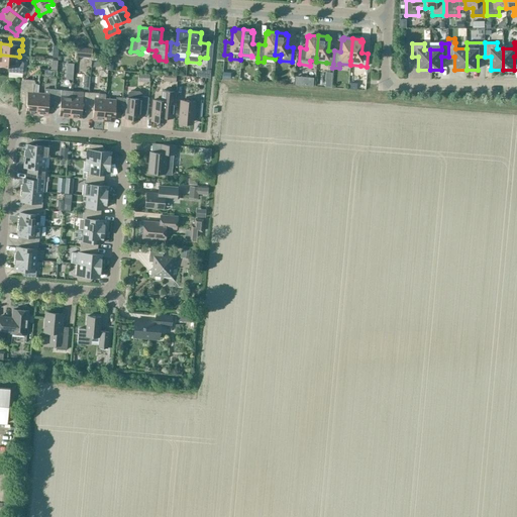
[(75,57),(83,58),(84,48),(76,47),(75,57)]
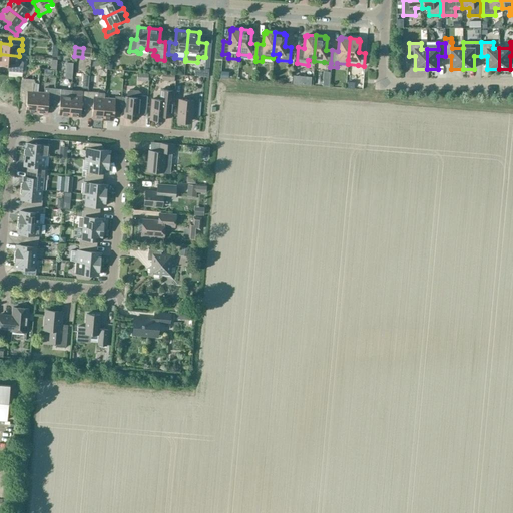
[(19,56),(0,54),(0,65),(8,66),(7,72),(22,73),(23,61),(18,61),(19,56)]
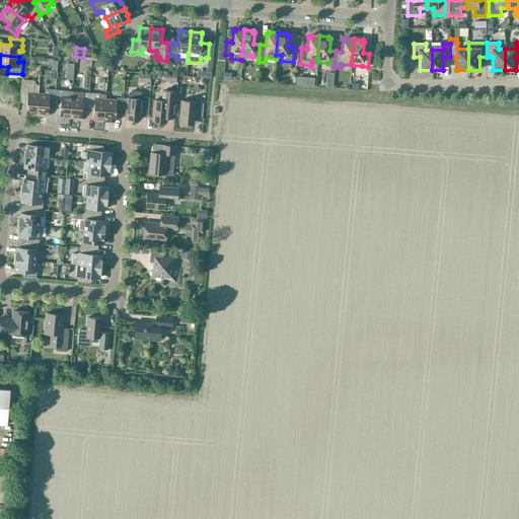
[(305,78),(304,86),(313,86),(314,78),(305,78)]
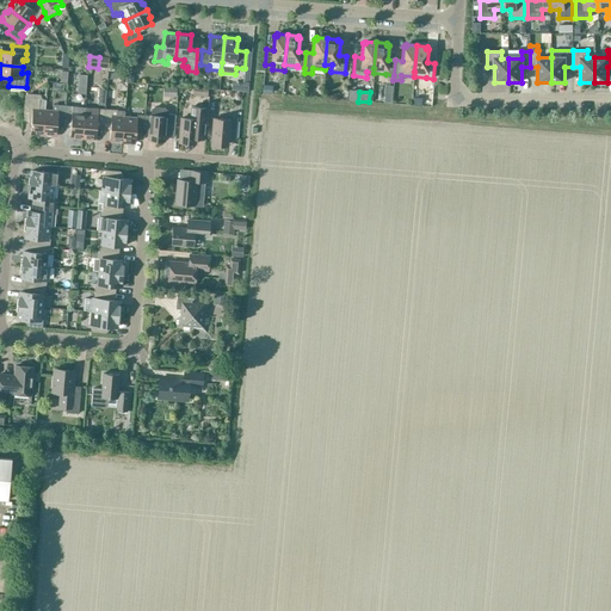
[(43,134),(45,110),(38,110),(39,96),(29,94),(24,97),(23,121),(31,121),(30,133),(31,133),(31,135),(38,136),(41,134),(43,134)]
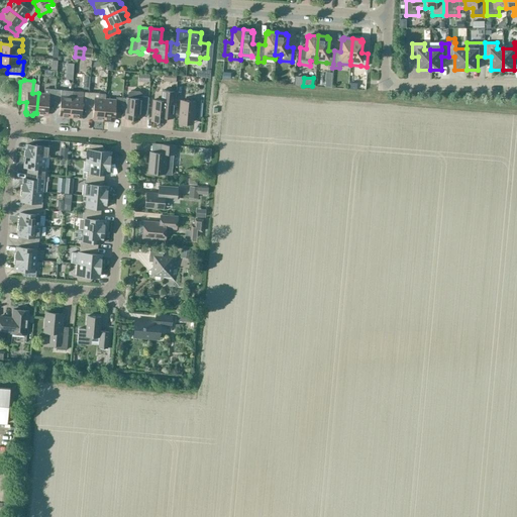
[(38,93),(36,113),(38,113),(40,115),(46,116),(46,114),(47,114),(48,104),(54,105),(56,90),(44,89),(44,94),(38,93)]
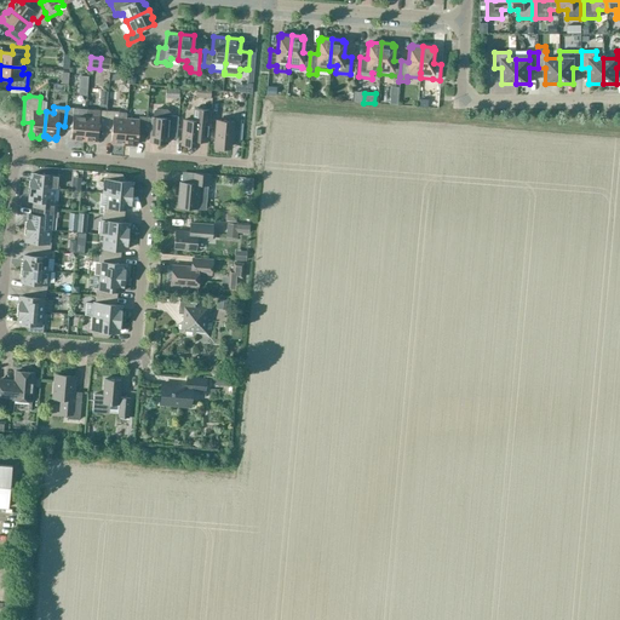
[(67,107),(67,108),(64,126),(72,126),(70,138),(72,138),(72,141),(79,141),(81,139),(84,139),(86,115),(87,109),(67,107)]
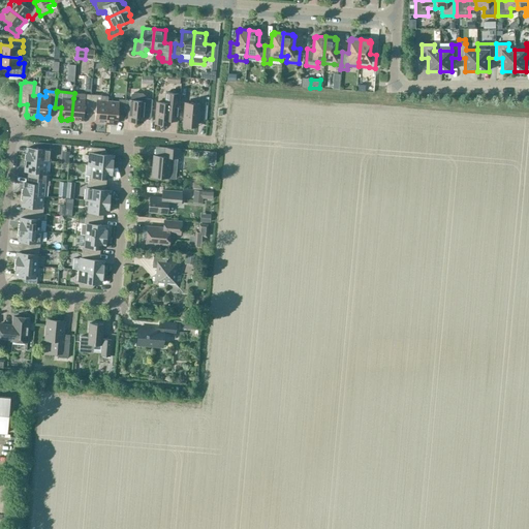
[(152,99),(145,99),(145,95),(143,93),(133,92),(131,94),(130,100),(129,109),(128,121),(142,123),(143,118),(150,119),(152,99)]
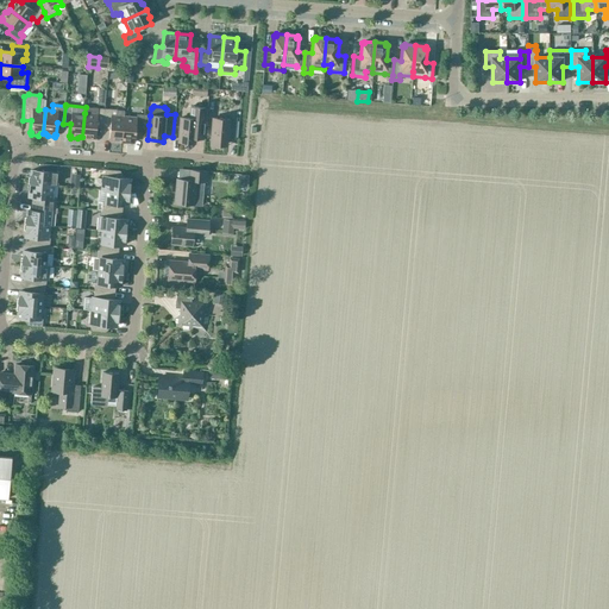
[(85,113),(82,137),(85,137),(87,139),(94,140),(94,138),(95,138),(96,126),(102,126),(104,112),(105,110),(86,107),(85,113)]
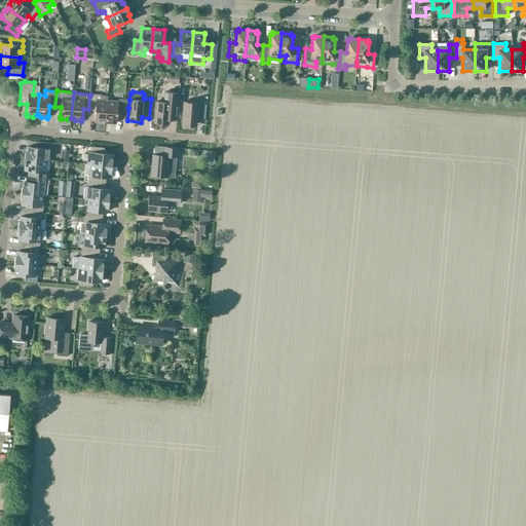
[(168,120),(176,120),(179,94),(164,92),(163,103),(156,102),(154,123),(167,124),(168,120)]
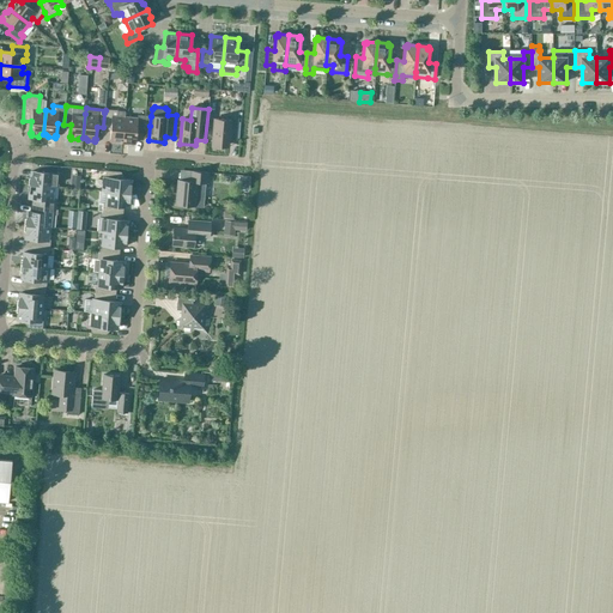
[(104,113),(103,127),(110,128),(109,140),(110,140),(110,143),(117,143),(120,141),(122,141),(125,117),(125,111),(117,111),(105,110),(104,113)]
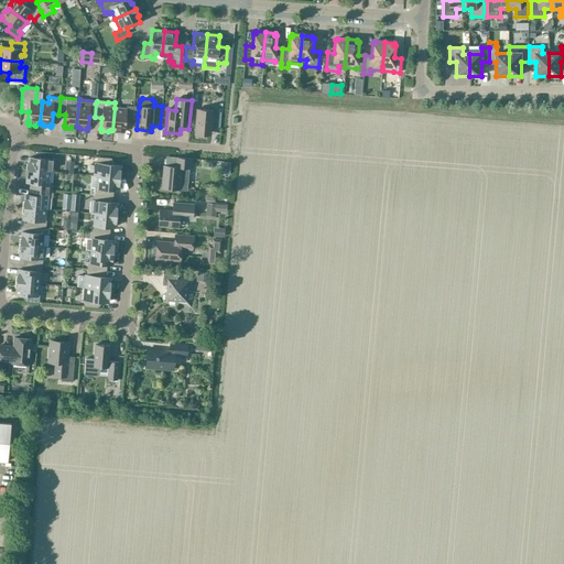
[(115,108),(112,130),(115,130),(117,132),(123,132),(123,131),(125,131),(126,120),(132,120),(132,115),(133,107),(127,106),(126,109),(115,108)]
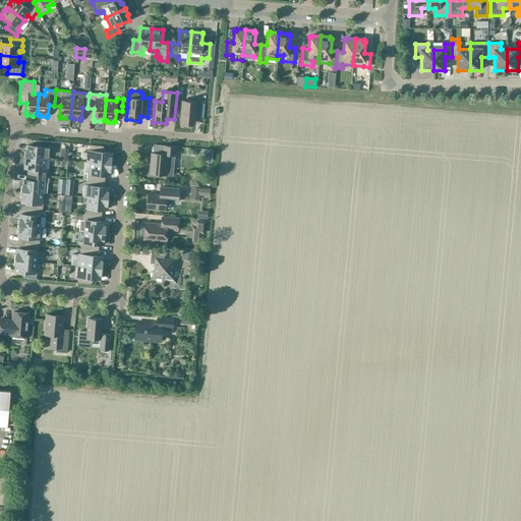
[(200,120),(203,101),(195,100),(195,103),(182,102),(180,122),(193,123),(194,119),(200,120)]
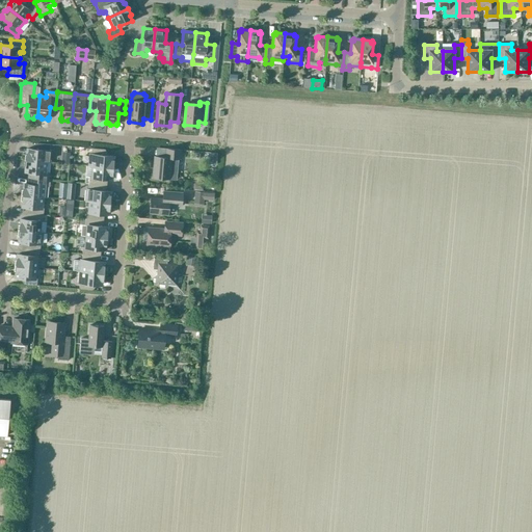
[(27,149),(26,160),(46,162),(50,162),(51,150),(49,150),(49,144),(36,143),(35,150),(27,149)]
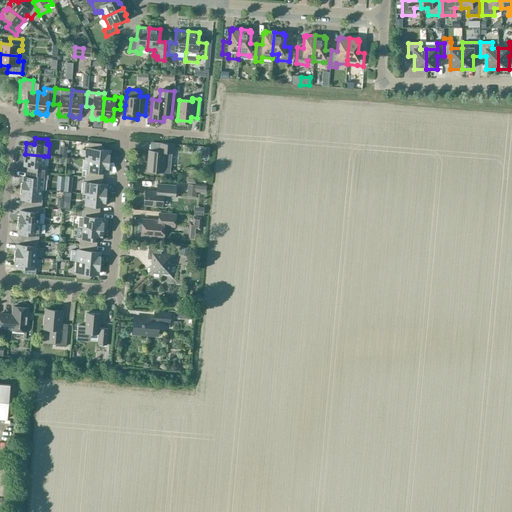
[(85,160),(89,160),(108,162),(109,151),(100,150),(101,144),(88,143),(88,149),(86,149),(85,160)]
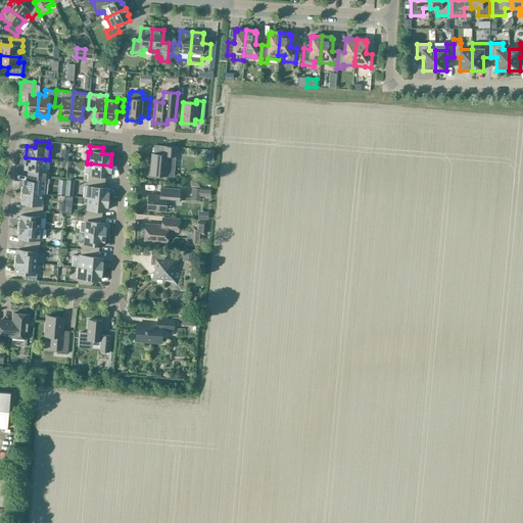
[(151,154),(149,175),(173,177),(175,156),(177,156),(177,149),(162,148),(162,154),(151,154)]
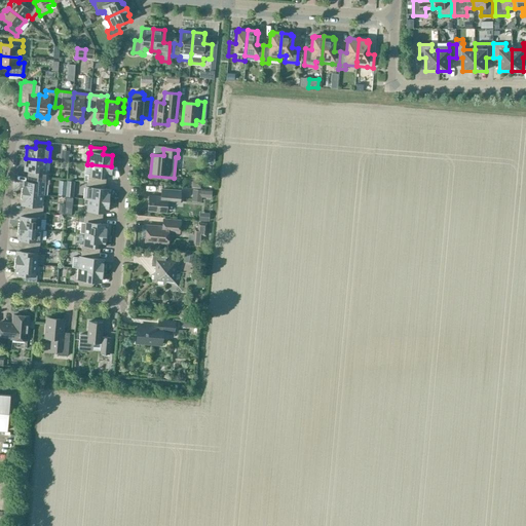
[(207,150),(205,161),(214,162),(215,151),(207,150)]
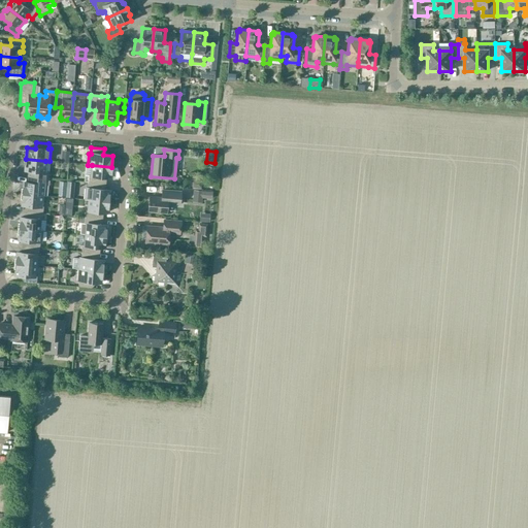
[(33,177),(45,178),(46,172),(44,171),(45,161),(26,159),(25,170),(33,171),(33,177)]
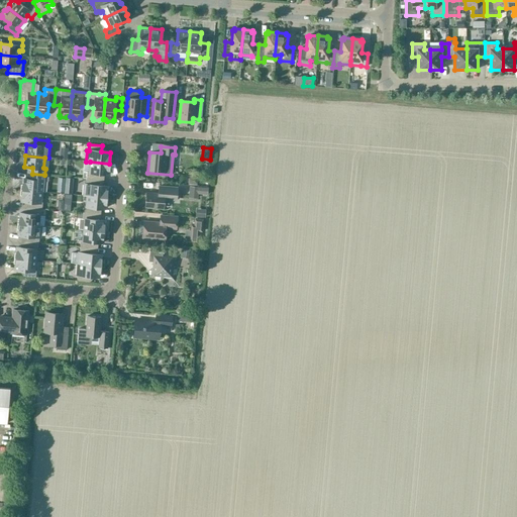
[(87,172),(86,179),(99,180),(99,177),(104,177),(104,174),(108,175),(109,164),(90,162),(89,172),(87,172)]
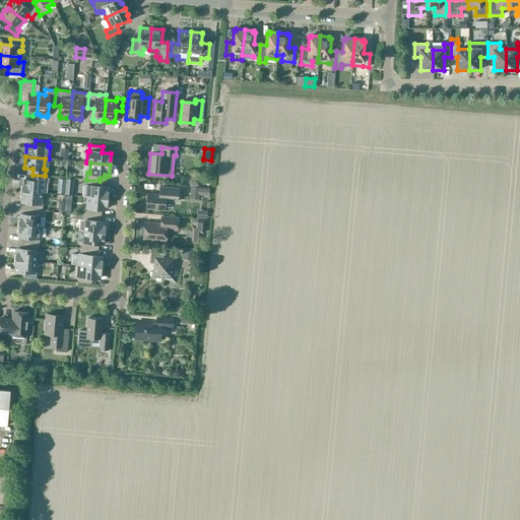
[(23,180),(22,191),(41,193),(45,193),(46,183),(48,183),(49,176),(45,176),(33,175),(31,181),(23,180)]
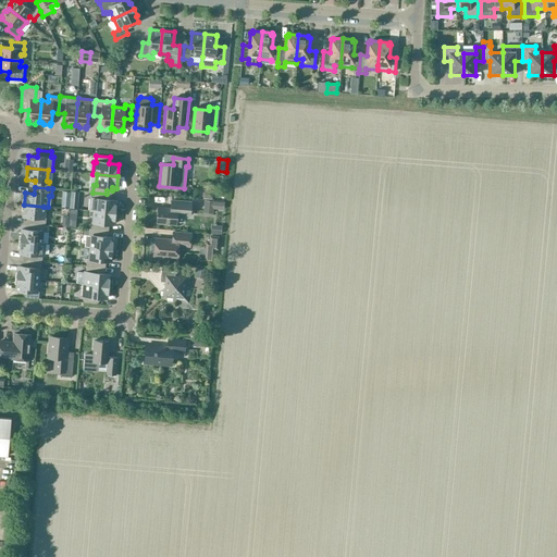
[(94,211),(114,212),(115,200),(106,200),(107,194),(93,193),(91,199),(90,199),(89,211),(94,211)]
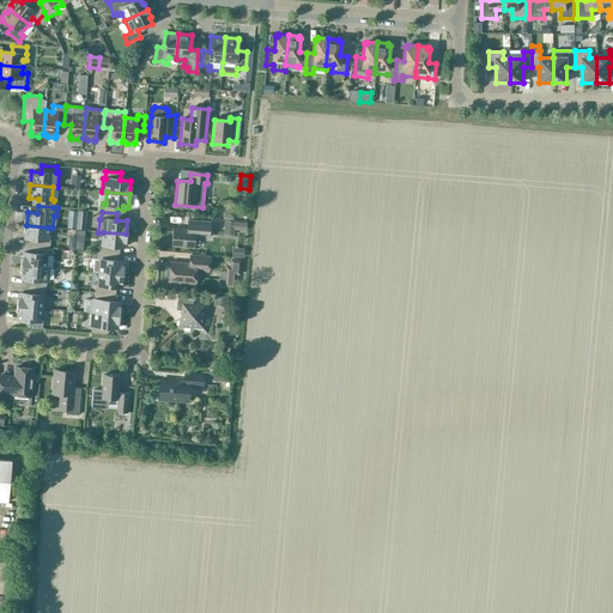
[(171,246),(193,247),(194,236),(208,237),(210,223),(188,222),(187,230),(173,229),(171,246)]
